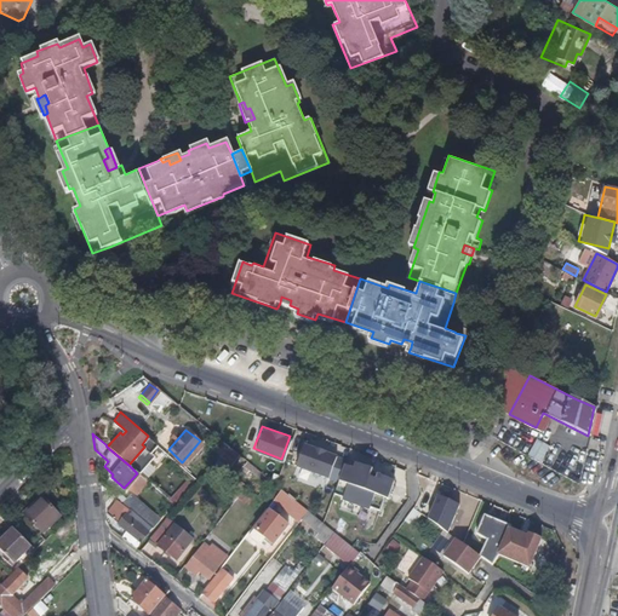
[(335,452),(302,439),(295,462),(326,473),(335,452)]
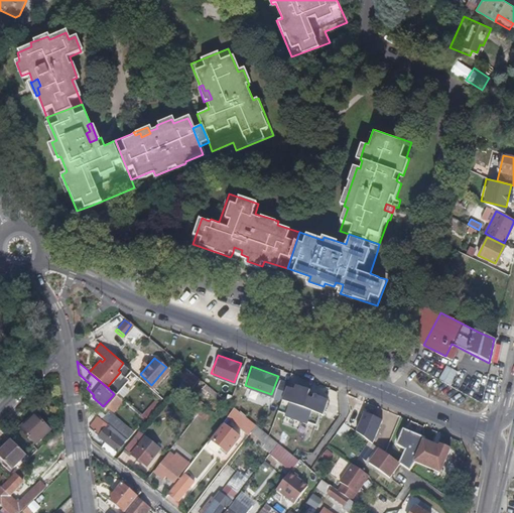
[(194,378),(183,370),(179,375),(189,383),(194,378)]
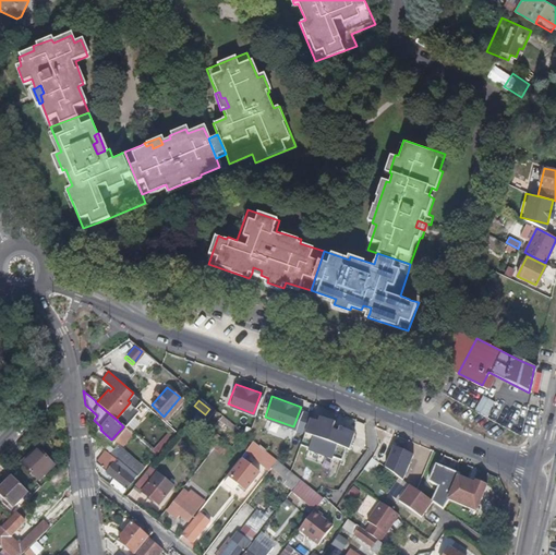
[(307,434),(303,448),(340,461),(352,430),(306,413),(300,431),(307,434)]
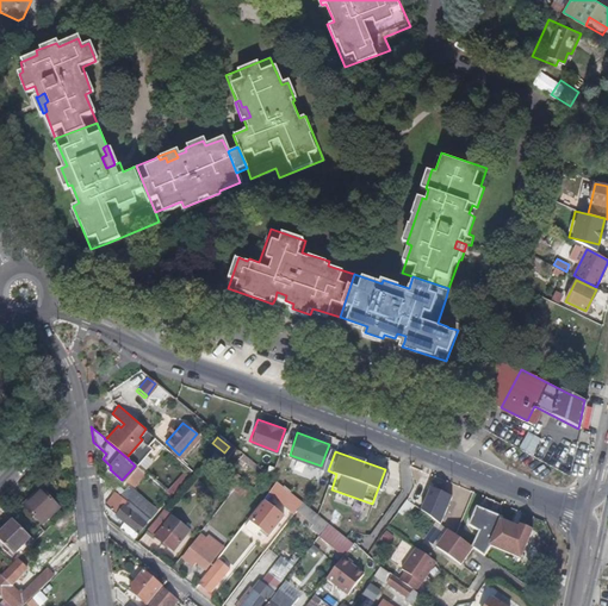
[(171,492),(185,473),(180,469),(165,488),(171,492)]
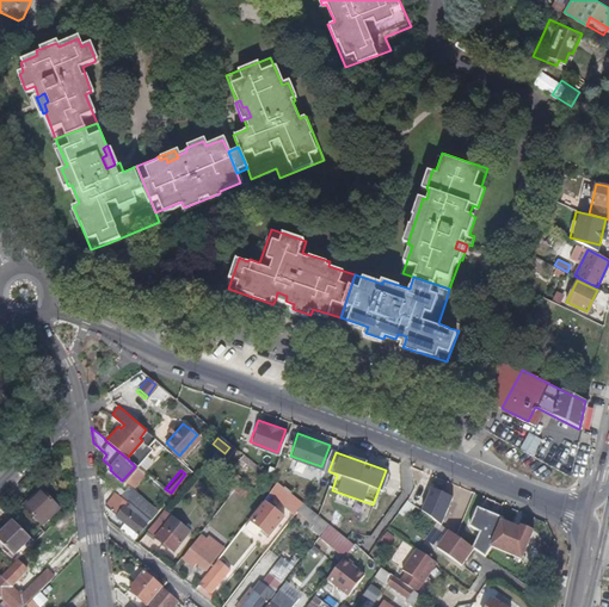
[(303,502),(277,481),(269,491),(295,513),(297,509),(303,502)]
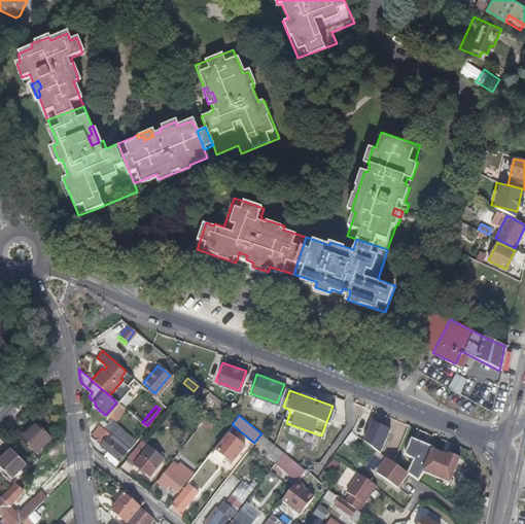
[(378,450),(388,427),(368,418),(358,442),(378,450)]
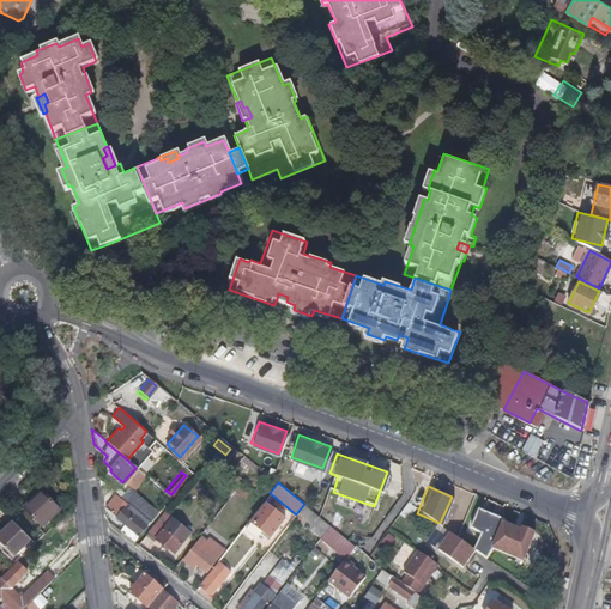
[(46,518),(58,507),(52,501),(44,495),(38,489),(34,494),(25,503),(23,505),(23,506),(25,509),(29,513),(41,524),(46,518)]
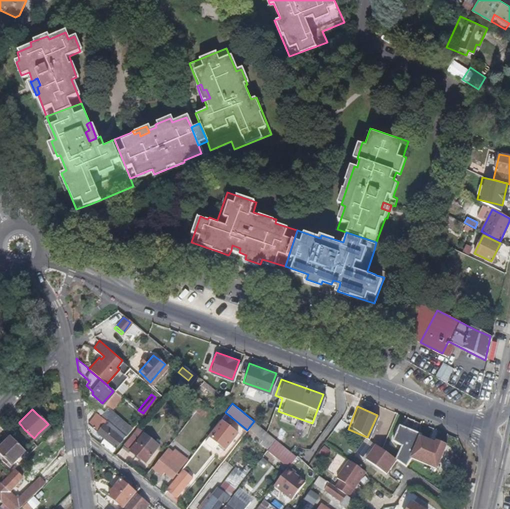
[(116,419),(105,410),(101,415),(112,425),(116,419)]
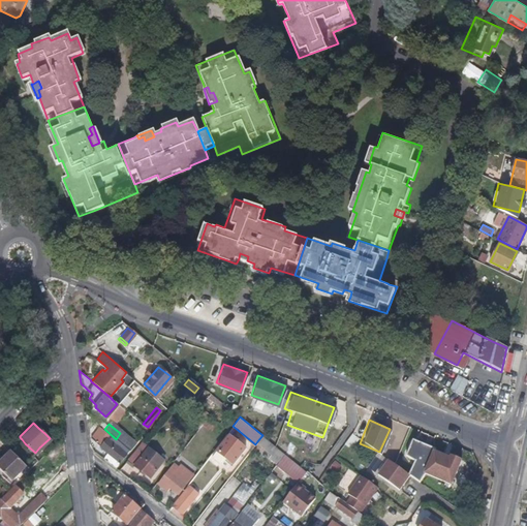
[(109,440),(111,438),(99,428),(90,438),(118,462),(128,451),(121,443),(118,449),(109,440)]
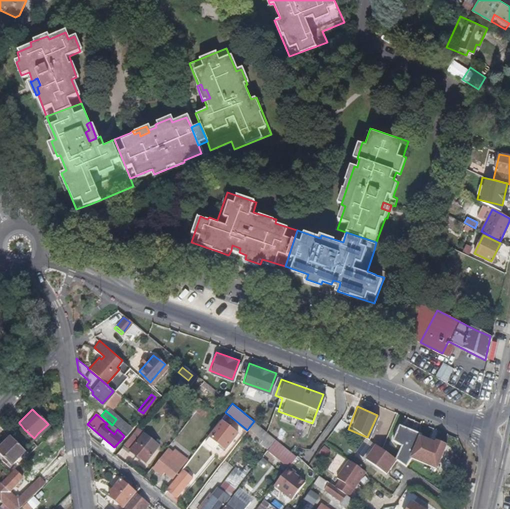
[(338,431),(345,422),(339,417),(332,426),(338,431)]
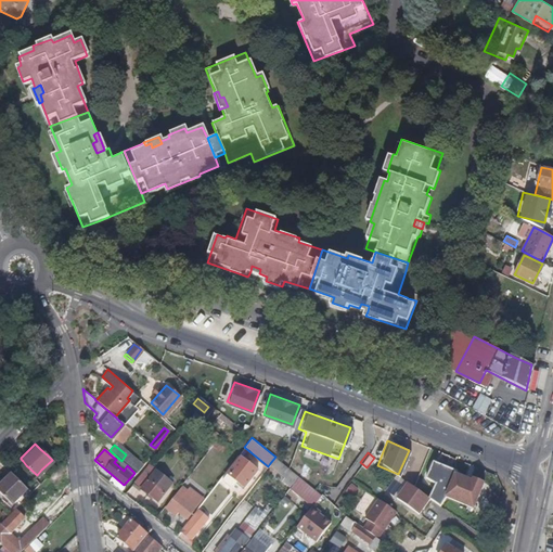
[(245,486),(257,470),(241,456),(228,472),(234,477),(239,480),(245,486)]
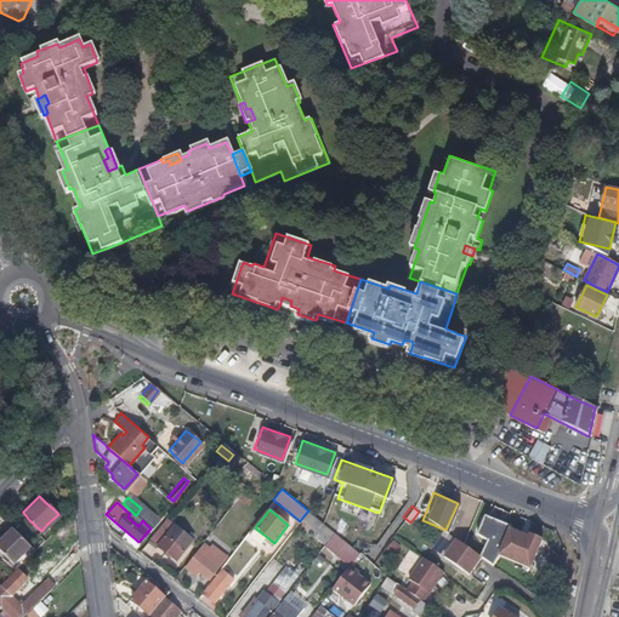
[(321,521),(308,510),(302,518),(329,538),(335,531),(321,521)]
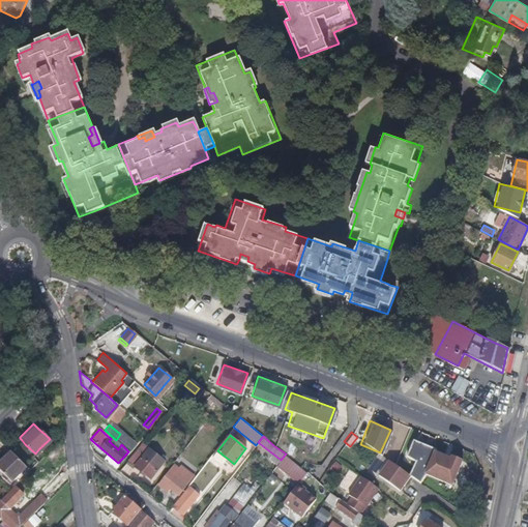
[(446,490),(459,461),(449,456),(448,460),(424,448),(415,468),(416,469),(421,472),(427,474),(438,479),(444,484),(442,488),(446,490)]
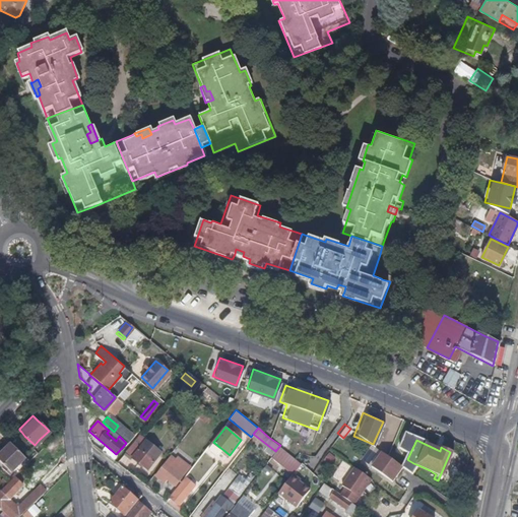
[(152,455),(154,451),(148,446),(144,452),(140,449),(142,446),(135,441),(126,453),(147,470),(155,461),(154,460),(156,458),(152,455)]
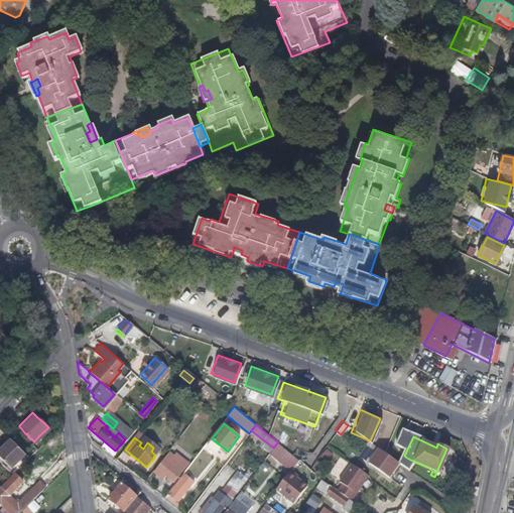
[(24,452),(21,449),(17,445),(12,440),(10,439),(9,439),(4,444),(0,449),(0,456),(2,458),(4,461),(8,465),(10,467),(15,462),(20,457),(22,454),(23,453),(24,452)]
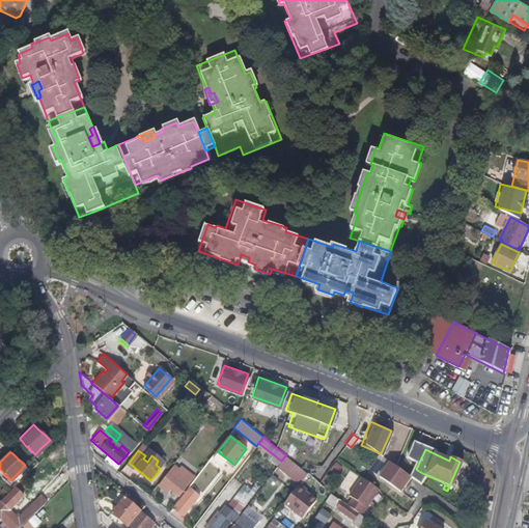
[(300,466),(286,454),(281,461),(298,474),(301,472),(305,476),(308,473),(300,466)]
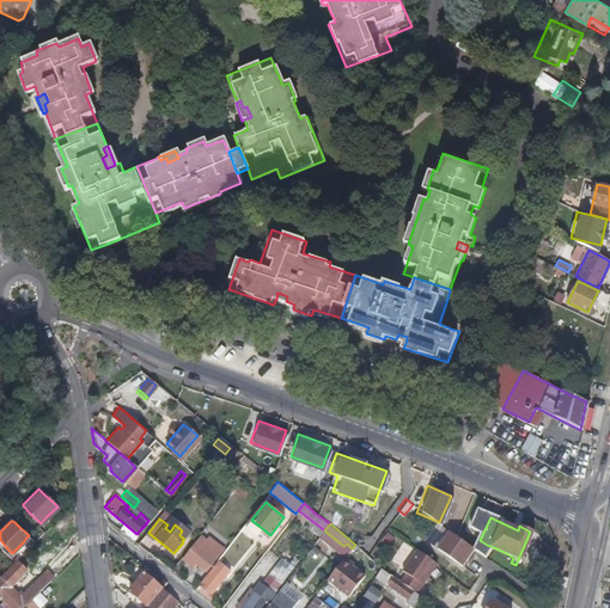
[(383,529),(378,540),(388,545),(392,534),(383,529)]
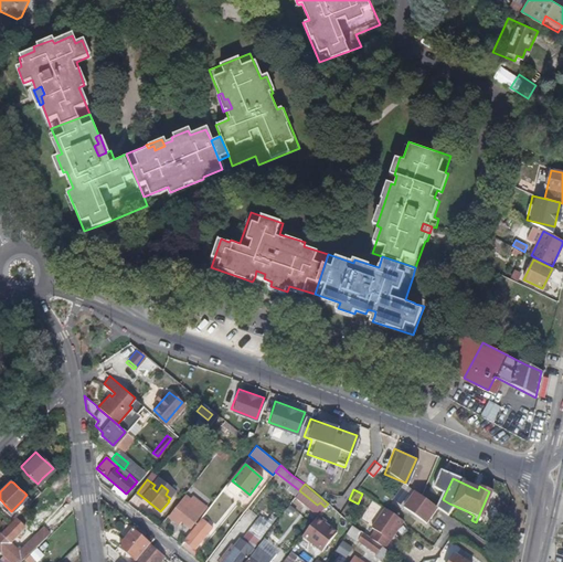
[(434,506),(411,490),(400,506),(422,521),(434,506)]
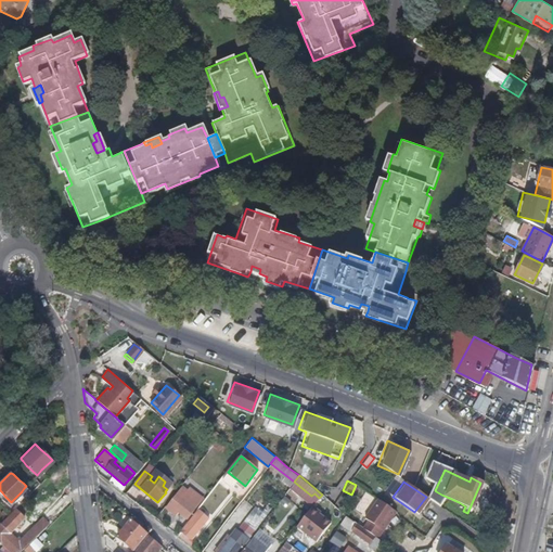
[(187,518),(202,499),(189,488),(185,491),(181,488),(165,508),(175,515),(178,512),(187,518)]
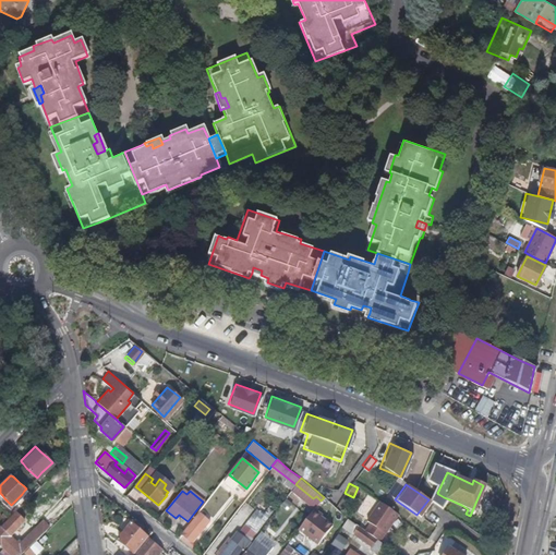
[(376,538),(394,513),(376,499),(363,519),(366,521),(362,527),(376,538)]
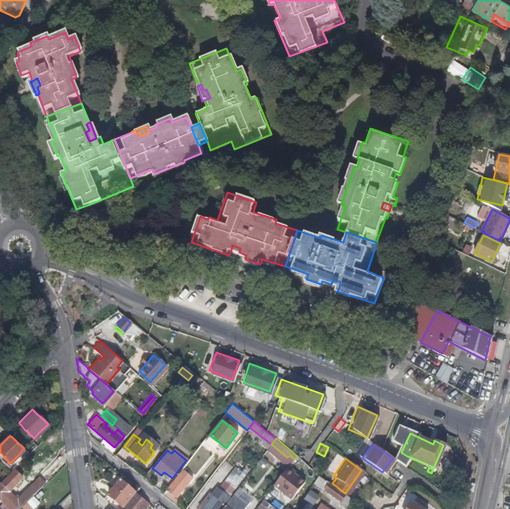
[(305,481),(294,473),(295,471),(289,466),(274,485),(292,499),(305,481)]
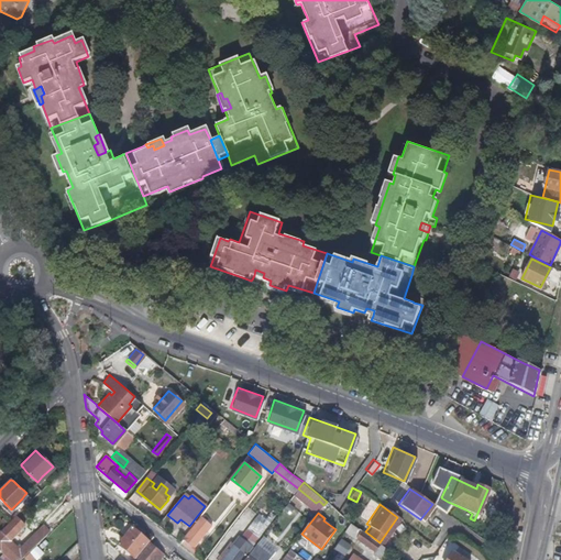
[(17,549),(7,539),(22,524),(15,516),(4,527),(0,531),(0,550),(3,555),(9,559),(18,559),(22,556),(31,547),(39,539),(46,533),(40,526),(31,535),(17,549)]
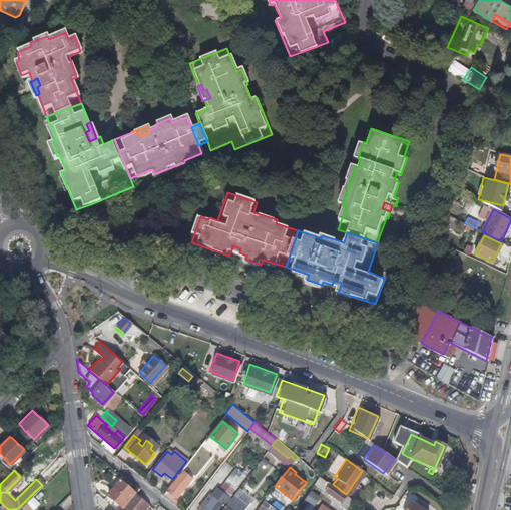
[(181,494),(193,478),(183,471),(167,492),(176,498),(178,495),(181,494)]
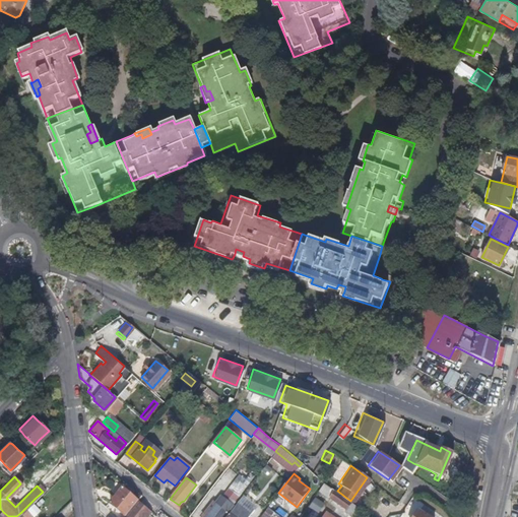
[(136,498),(115,479),(107,489),(113,494),(108,500),(123,513),(131,504),(136,498)]
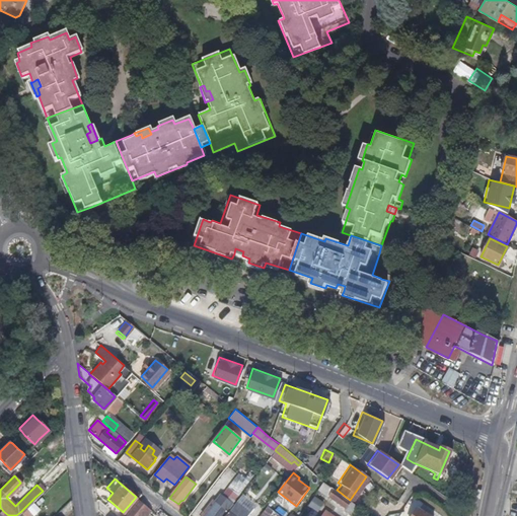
[(337,490),(324,481),(318,489),(344,508),(343,509),(351,515),(353,515),(359,508),(354,504),(350,500),(337,490)]
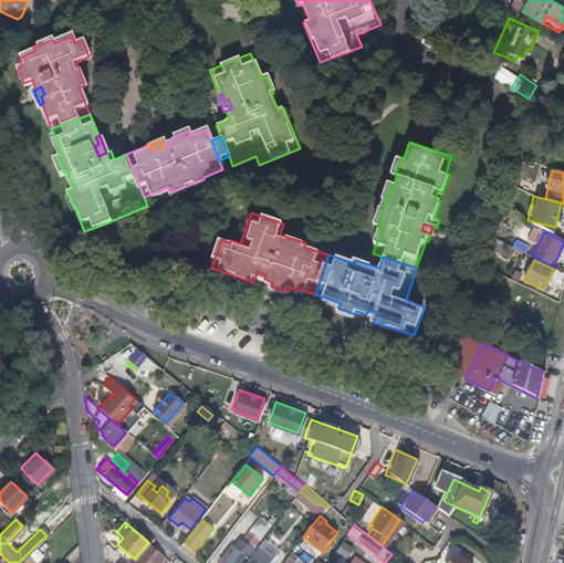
[(232,543),(238,537),(232,532),(227,539),(232,543)]
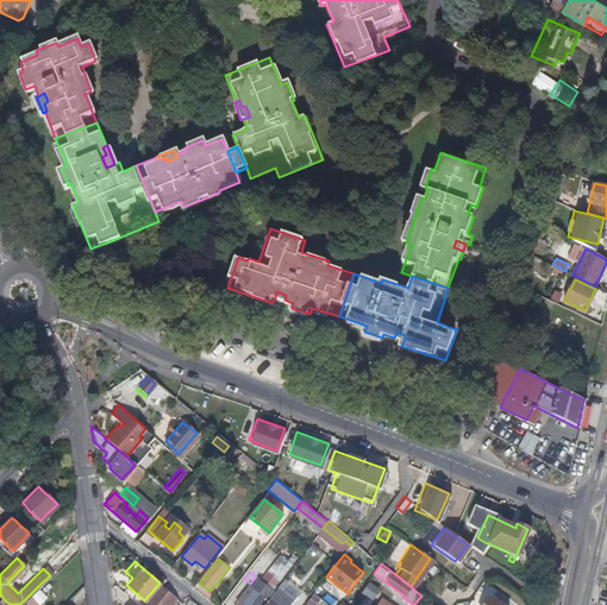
[(168,604),(176,597),(160,583),(154,590),(144,600),(139,604),(141,604),(168,604)]
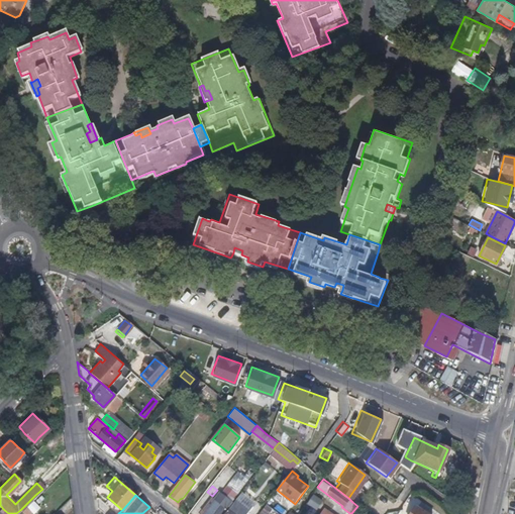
[(219,513),(225,507),(219,503),(220,500),(215,497),(209,505),(205,510),(202,513),(219,513)]
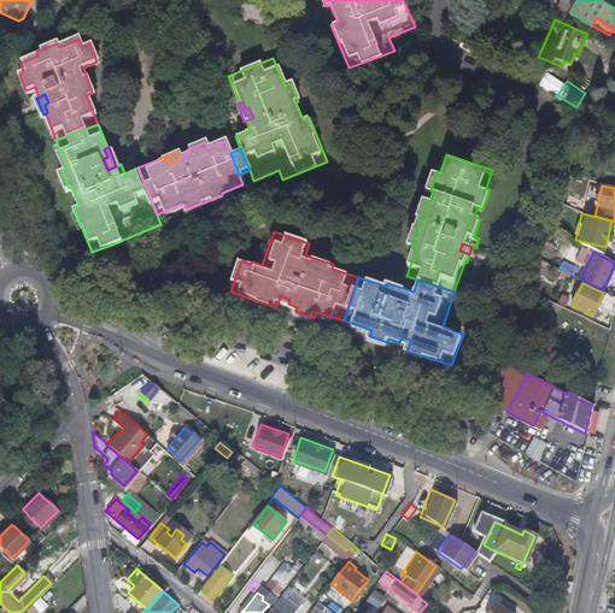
[(33,612),(34,612),(40,606),(34,599),(24,608),(29,612),(33,612)]
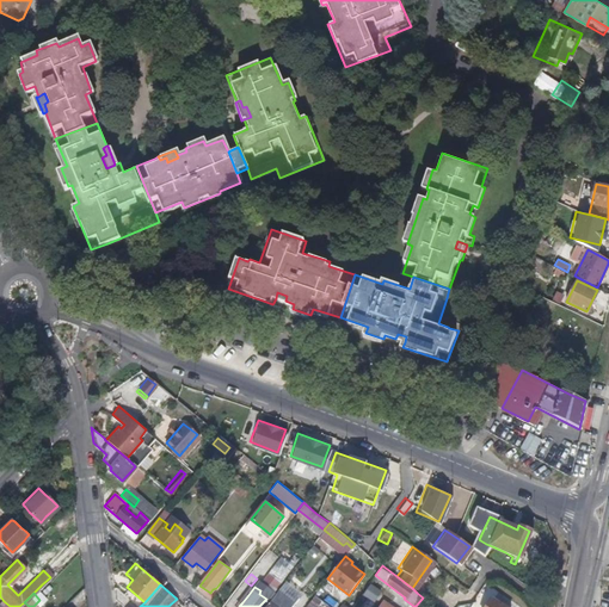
[(287,606),(272,595),(269,601),(276,606),(287,606)]
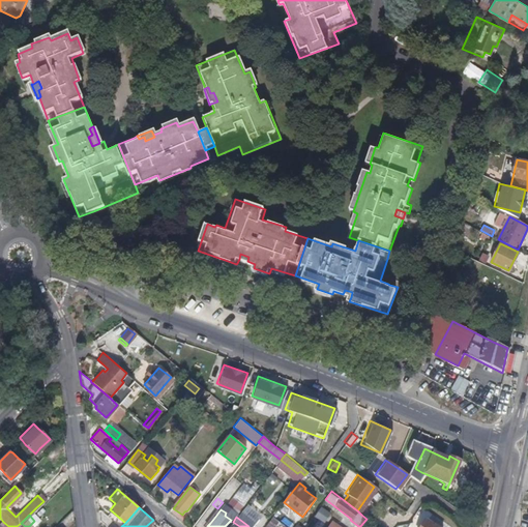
[(438,526),(426,518),(419,526),(438,526)]
